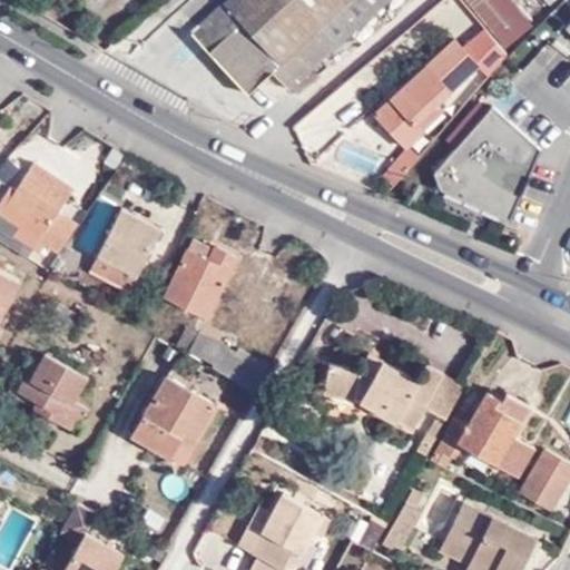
[(287,86),(336,42),(335,40),(321,25),(346,0),(222,0),(188,30),(246,92),(271,69),(287,86)]
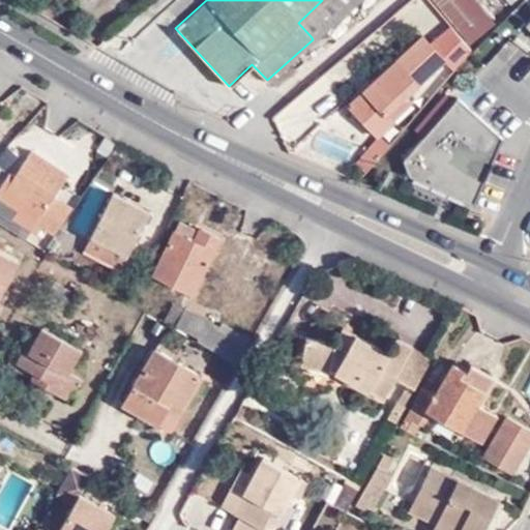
[(312,37),(313,39),(357,0),(322,0),(298,23),(312,37)]
